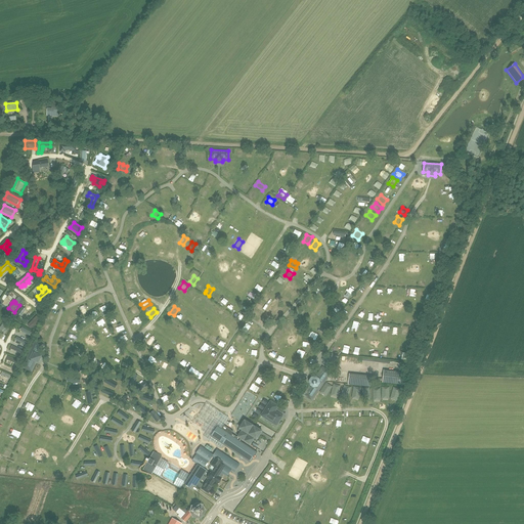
[(188,317),(184,323),(189,326),(192,319),(188,317)]
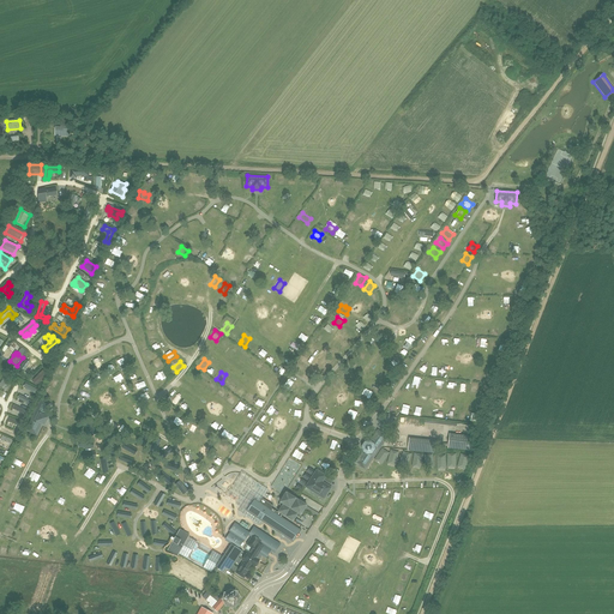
[(268,380),(271,384),(277,375),(274,373),(268,380)]
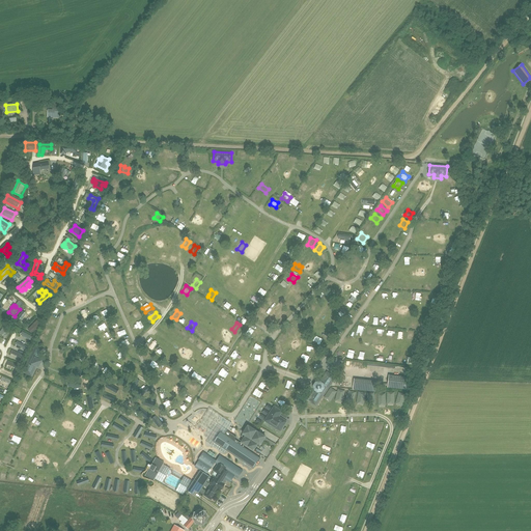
[(3,327),(0,332),(0,335),(2,336),(5,332),(7,333),(9,330),(3,327)]
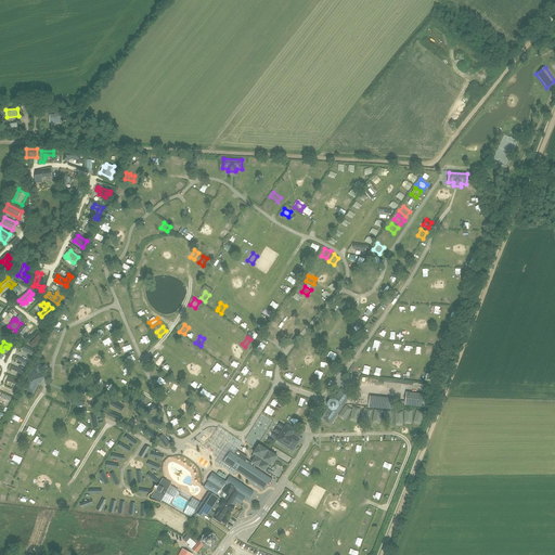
[(24,389),(33,394),(38,383),(40,384),(43,377),(41,376),(47,365),(37,361),(24,389)]
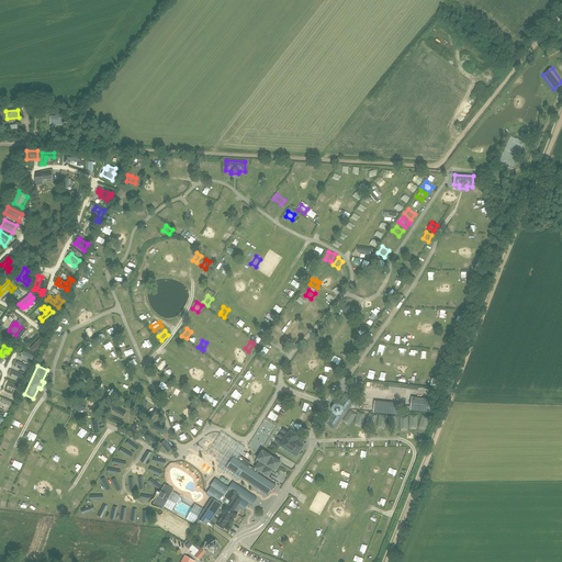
[(163,379),(159,373),(154,377),(158,382),(163,379)]
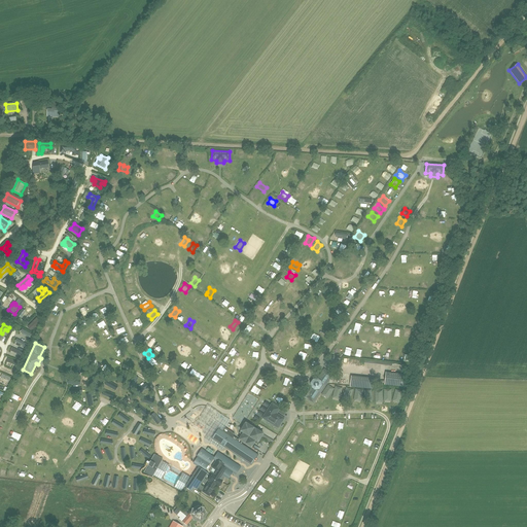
[(215,350),(212,355),(217,358),(220,353),(215,350)]
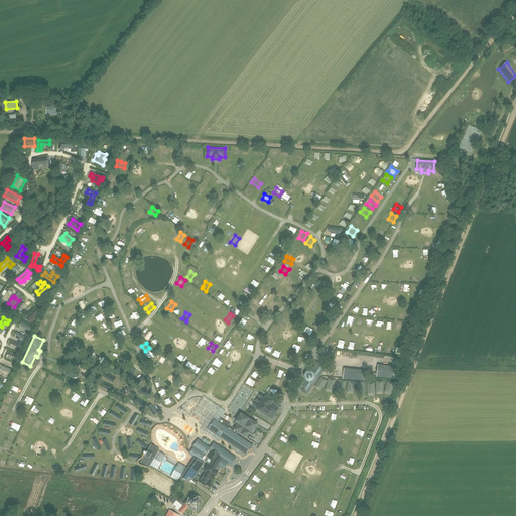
[(15,362),(17,354),(8,351),(6,360),(15,362)]
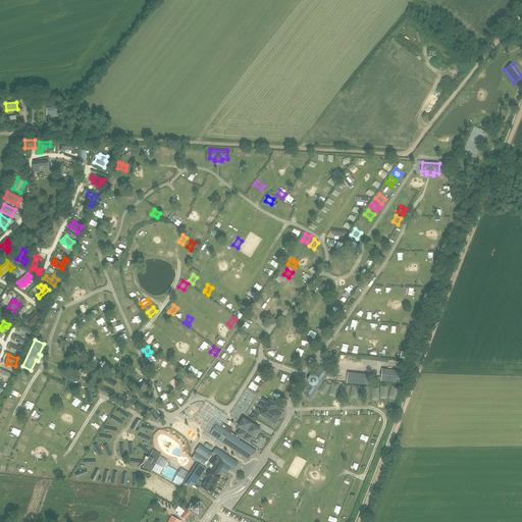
[(83,368),(75,358),(70,361),(79,371),(83,368)]
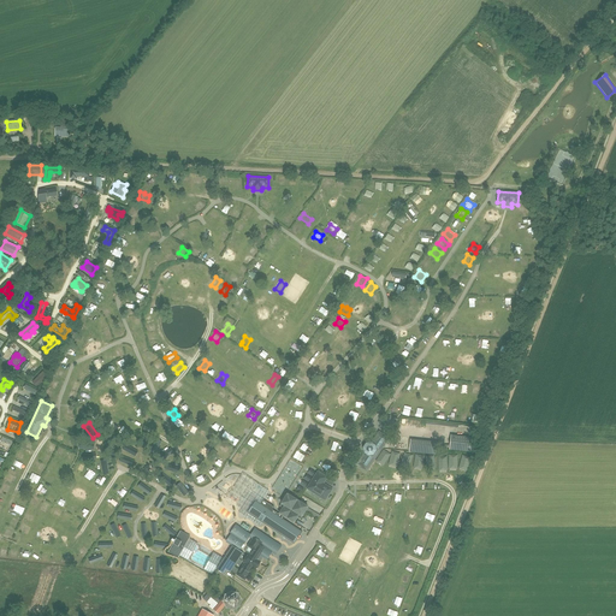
[(191,427),(184,434),(188,438),(195,431),(191,427)]
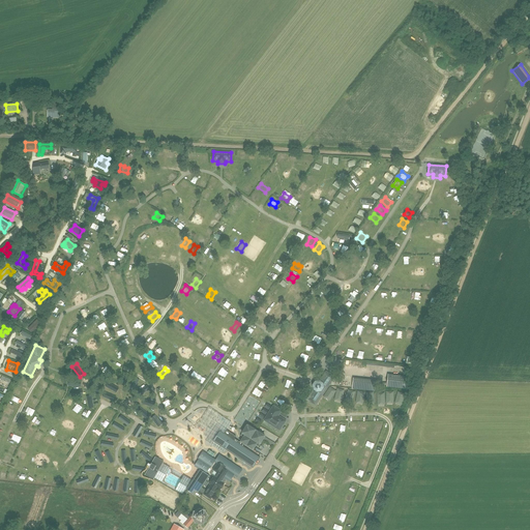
[(316,405),(335,377),(327,371),(323,376),(324,377),(320,382),(316,383),(315,385),(315,388),(312,394),(311,394),(307,400),(316,405)]
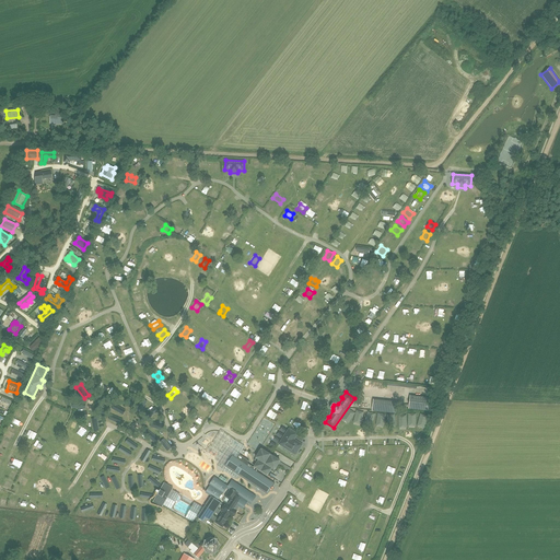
[(138,397),(132,395),(127,406),(132,408),(138,397)]
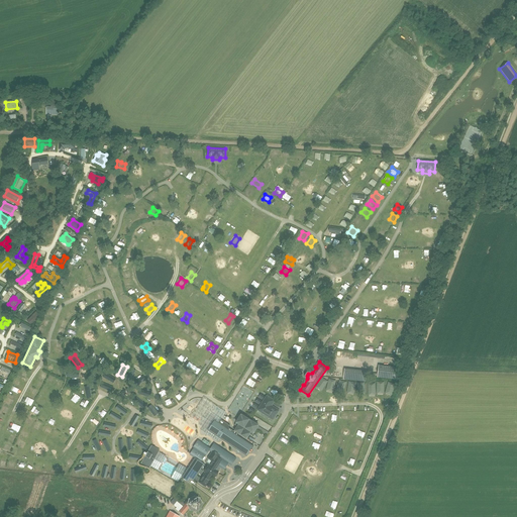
[(379,366),(377,378),(397,380),(399,368),(379,366)]
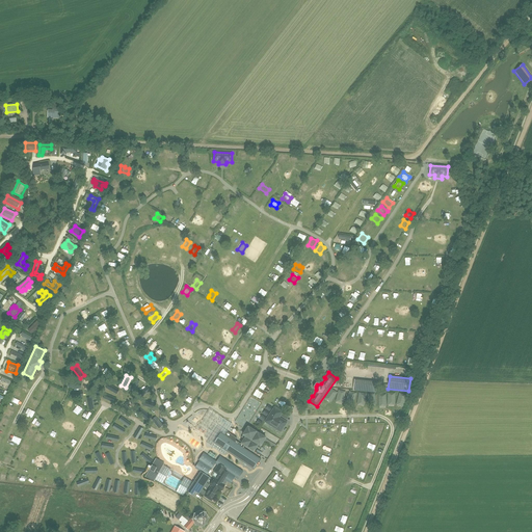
[(140,381),(135,378),(129,390),(134,393),(140,381)]
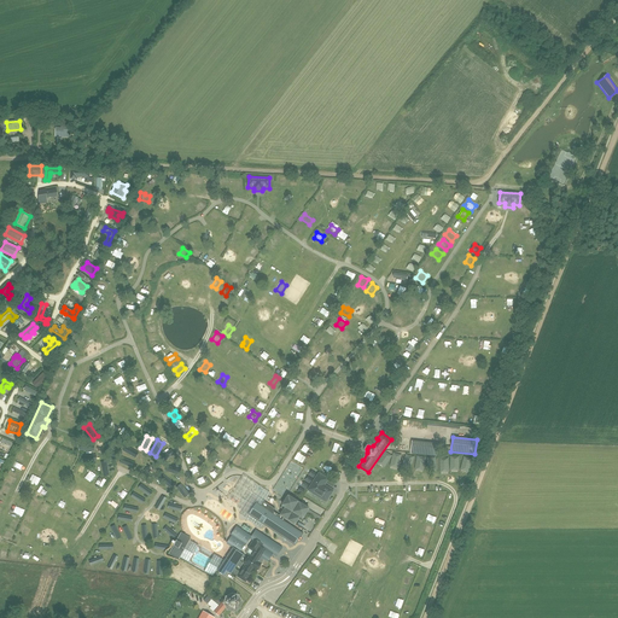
[(438,443),(413,442),(412,453),(438,453),(438,443)]
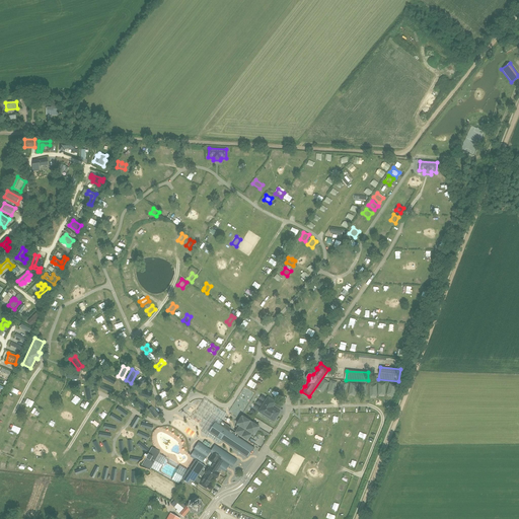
[(161,385),(168,379),(163,373),(156,380),(161,385)]
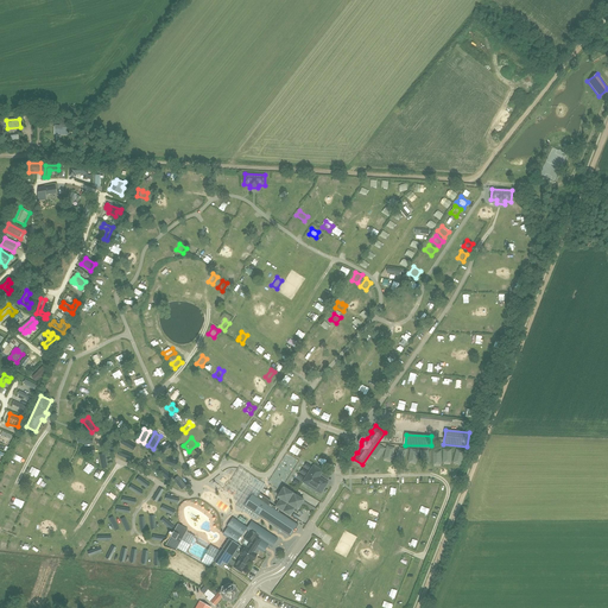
[(299,437),(296,442),(304,448),(306,443),(299,437)]
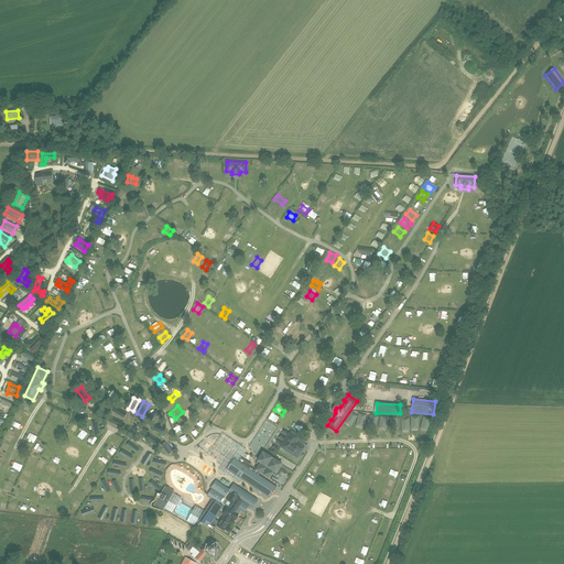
[(127,413),(115,407),(112,412),(123,419),(127,413)]
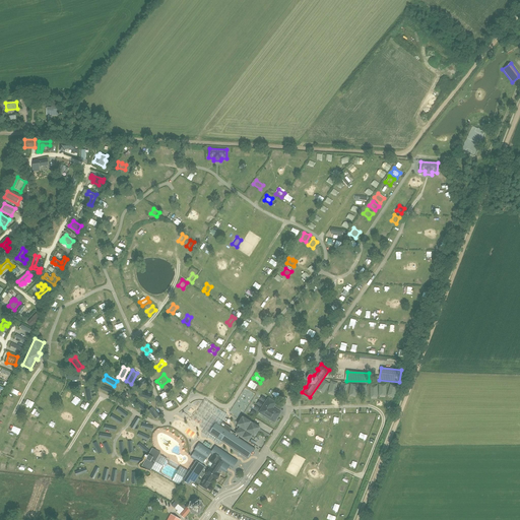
[(100,383),(89,377),(86,381),(98,388),(99,385),(100,383)]
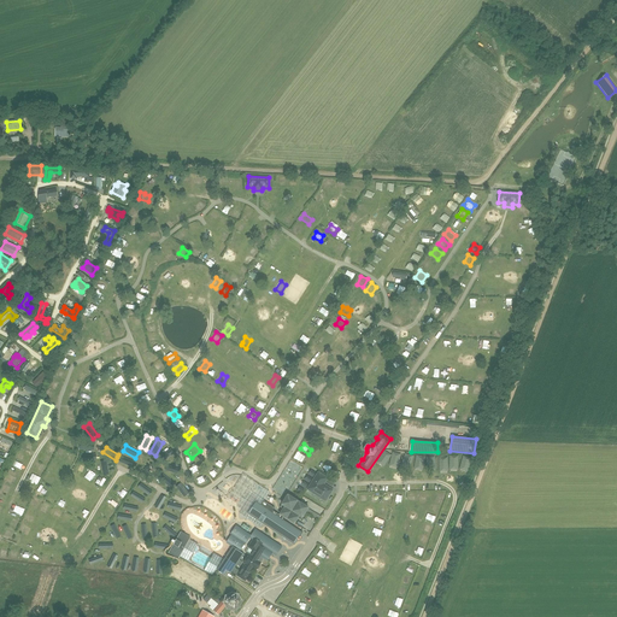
[(233,458),(235,451),(225,447),(222,454),(233,458)]
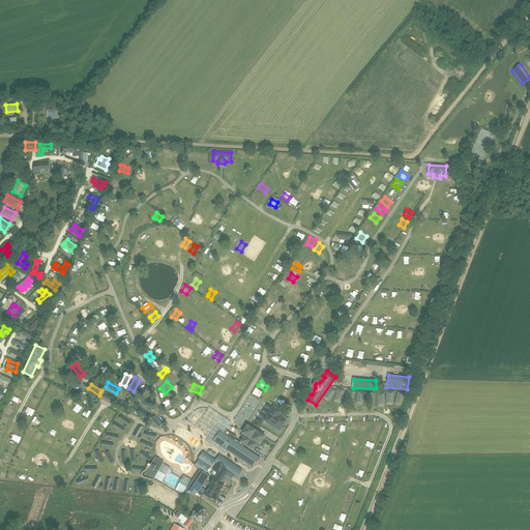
[(150,390),(147,385),(137,392),(140,398),(150,390)]
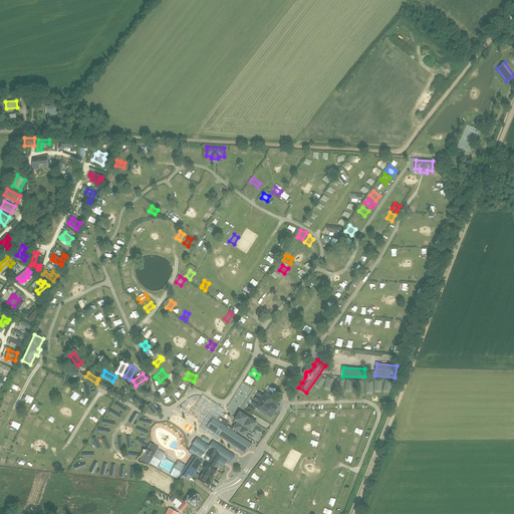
[(245,382),(253,386),(255,379),(248,376),(245,382)]
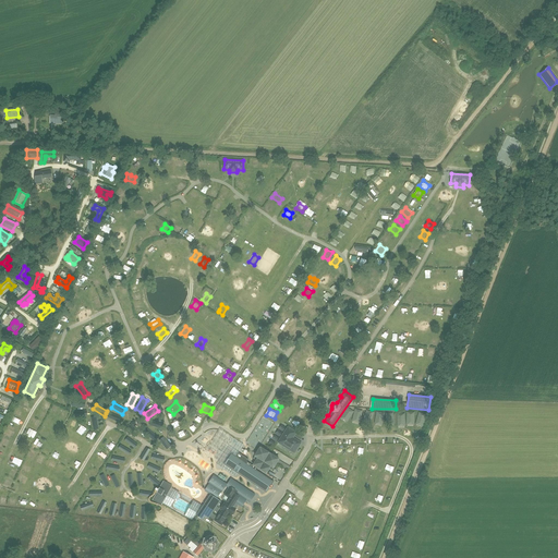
[(122,419),(110,413),(108,419),(120,423),(122,419)]
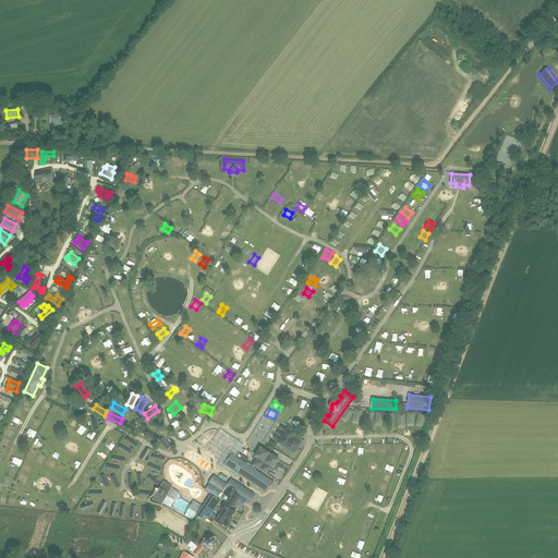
[(198,413),(195,420),(204,424),(207,417),(198,413)]
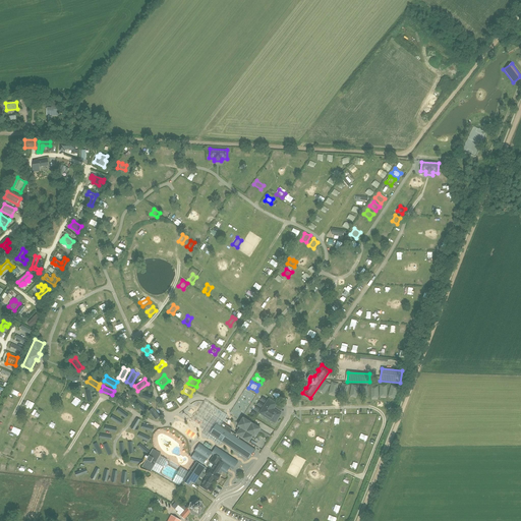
[(170,388),(162,392),(164,397),(172,393),(170,388)]
